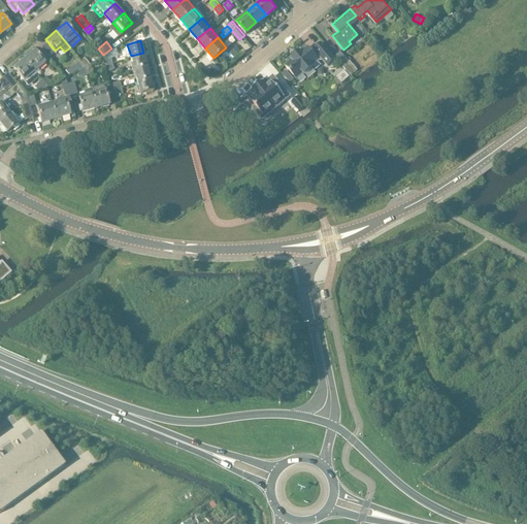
[(327,63),(334,57),(321,41),(314,47),(315,47),(311,50),(307,44),(300,51),(299,48),(297,51),(297,52),(293,55),(293,54),(291,56),(292,57),(285,63),(296,76),(302,70),(304,71),(306,70),(306,71),(311,67),(310,66),(313,65),(311,63),(318,58),(318,57),(320,55),(327,63)]
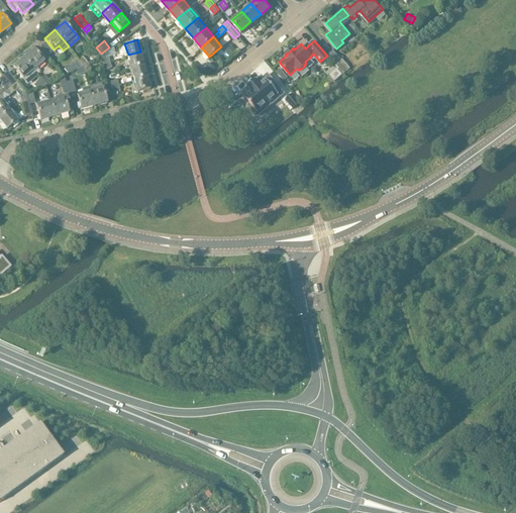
[(226,48),(230,54),(236,48),(232,43),(226,48)]
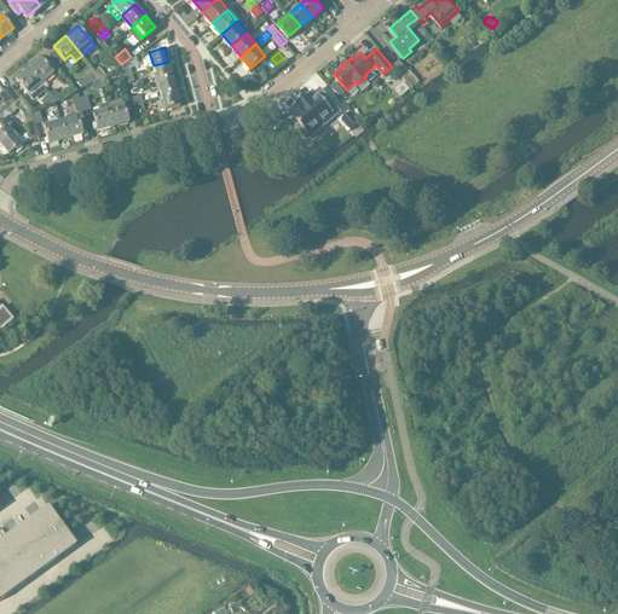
[(51,69),(56,65),(46,53),(41,57),(40,56),(28,67),(40,81),(52,70),(51,69)]
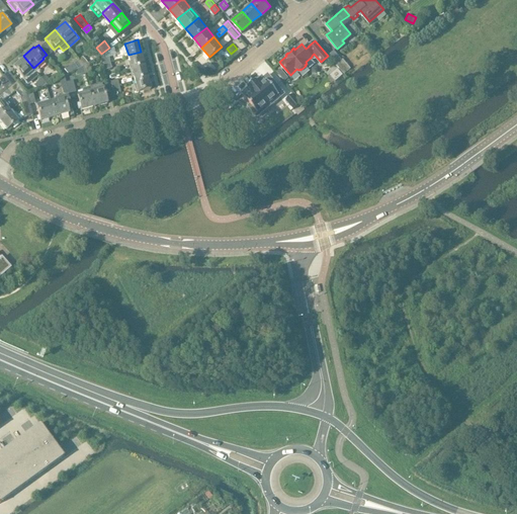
[(132,67),(144,63),(141,52),(128,55),(132,67)]
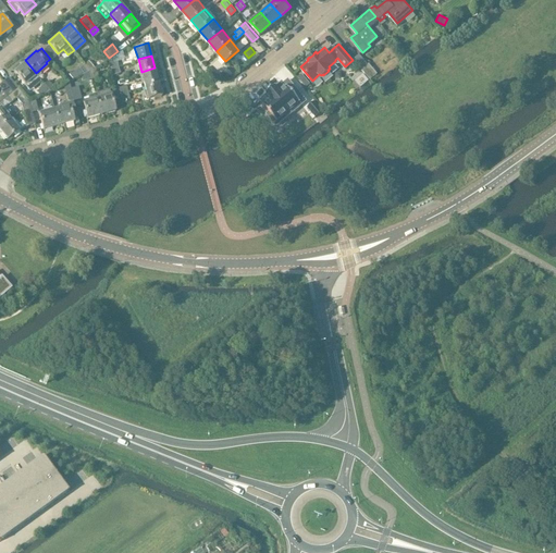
[(96,64),(95,64),(89,58),(85,62),(89,68),(96,64)]
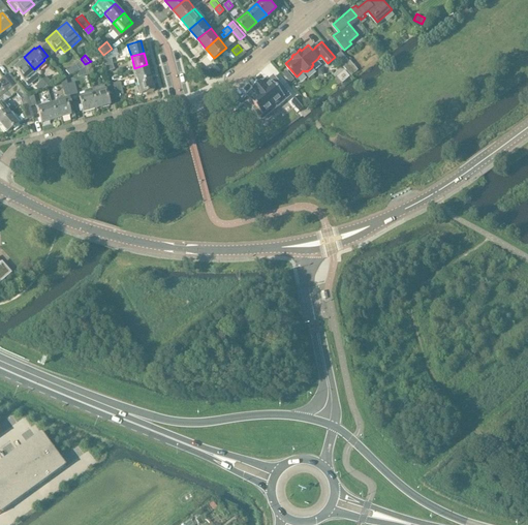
[(24,78),(34,69),(24,57),(13,66),(24,78)]
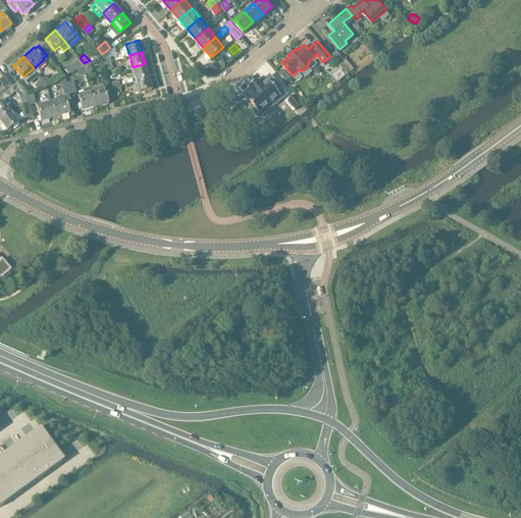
[(347,71),(354,66),(346,57),(339,62),(347,71)]
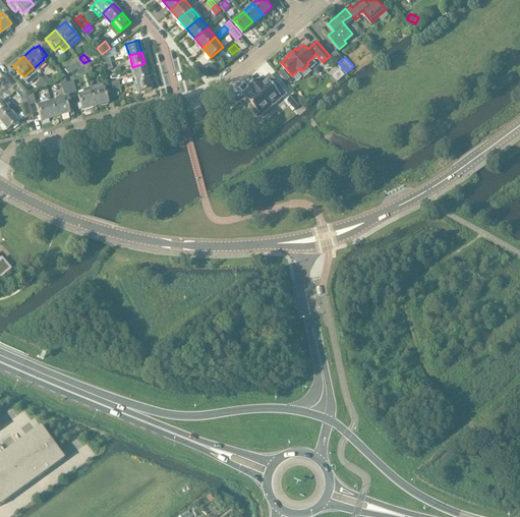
[(78,66),(83,63),(79,58),(72,63),(76,68),(78,66)]
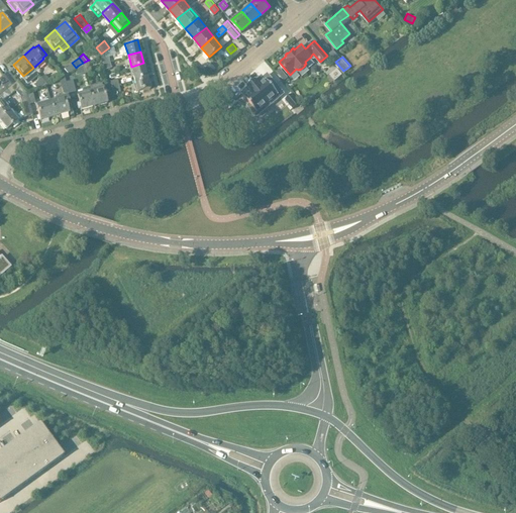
[(134,78),(146,75),(143,63),(131,67),(134,78)]
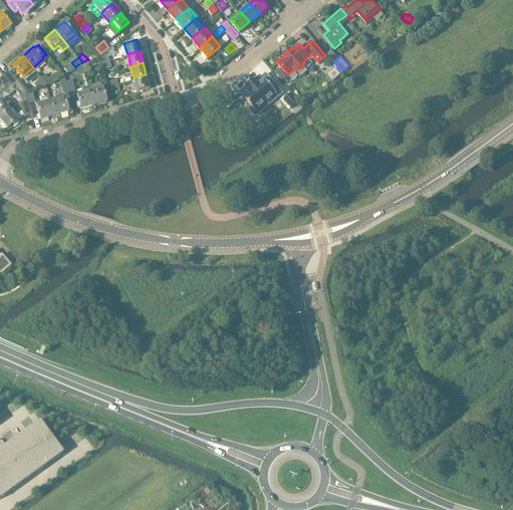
[(11,81),(16,77),(8,67),(3,71),(11,81)]
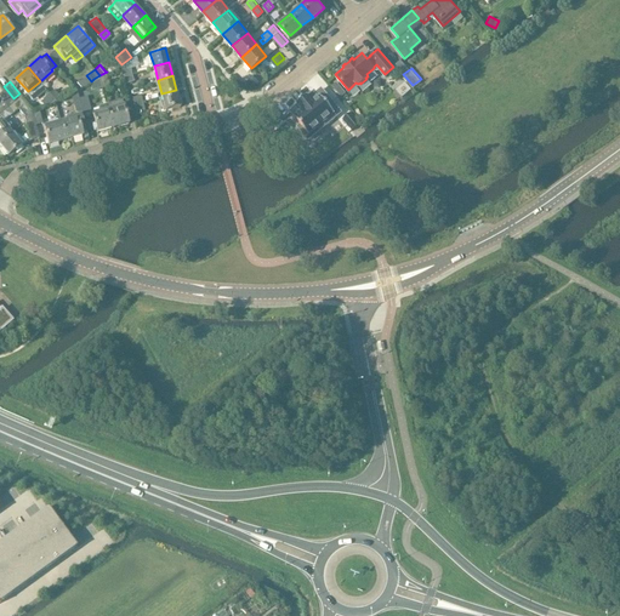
[(0,109),(7,103),(13,98),(4,86),(0,90),(0,93),(3,97),(0,100),(0,109)]
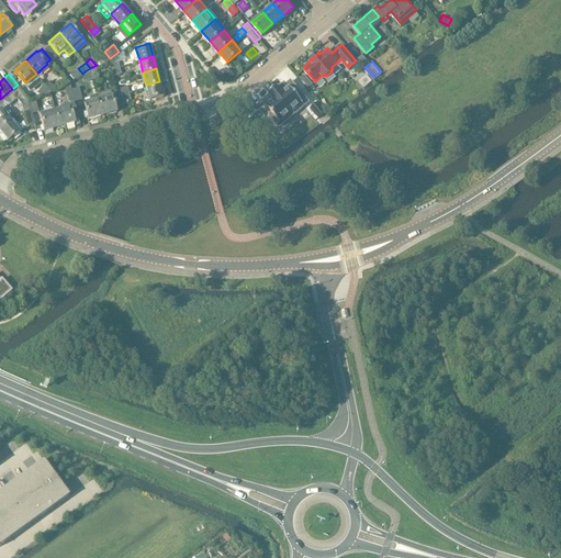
[(51,79),(45,84),(51,90),(57,87),(51,79)]
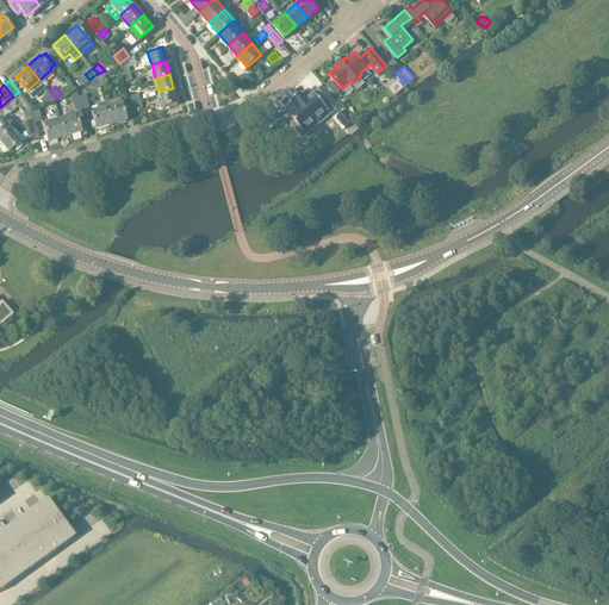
[(162,106),(176,103),(173,88),(159,92),(162,106)]
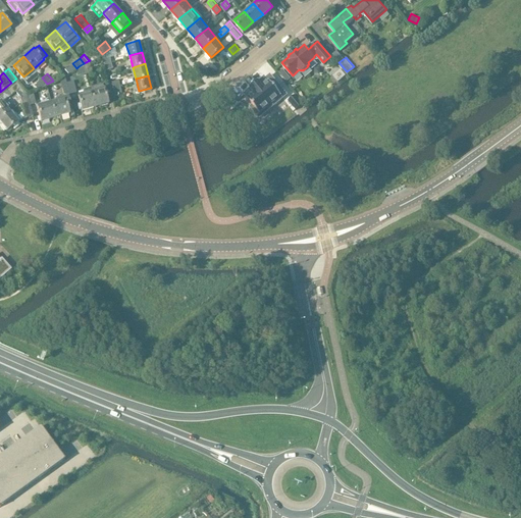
[(254,83),(244,91),(258,108),(260,111),(269,104),(275,99),(277,101),(284,95),(268,75),(260,82),(258,80),(254,83)]
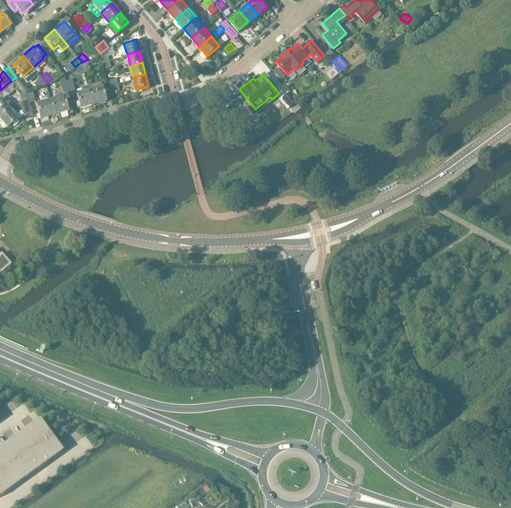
[(36,79),(34,81),(38,86),(39,85),(40,85),(46,82),(41,76),(36,79)]
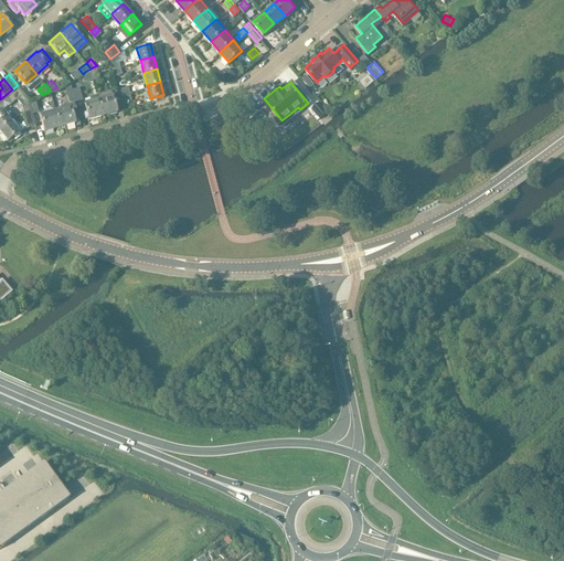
[(11,99),(22,91),(18,85),(12,90),(7,94),(11,99)]
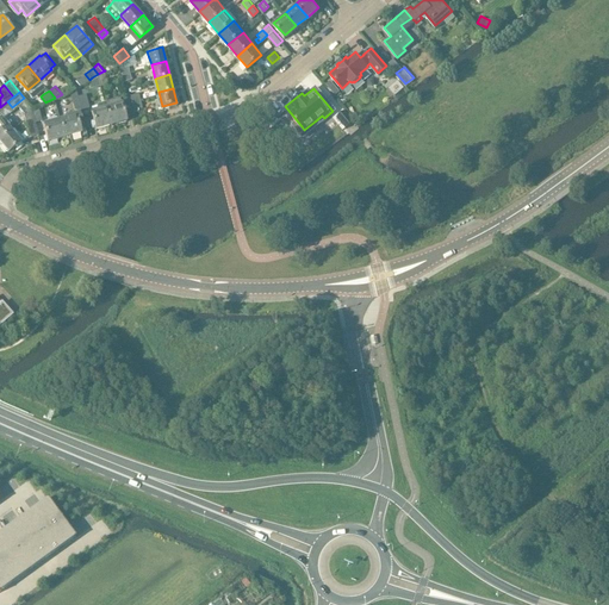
[(82,106),(88,105),(85,92),(79,94),(82,106)]
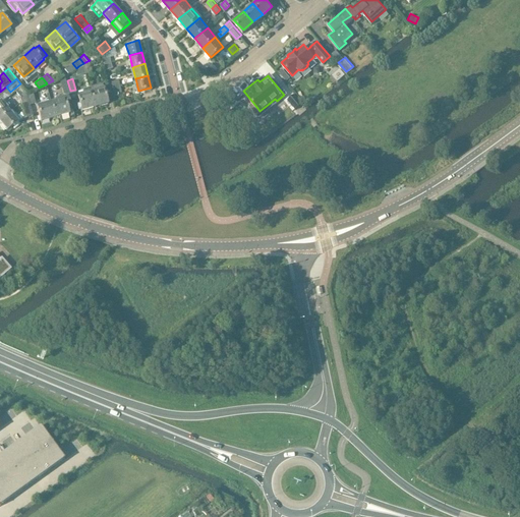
[(102,81),(90,84),(91,90),(95,104),(108,101),(104,85),(102,81)]
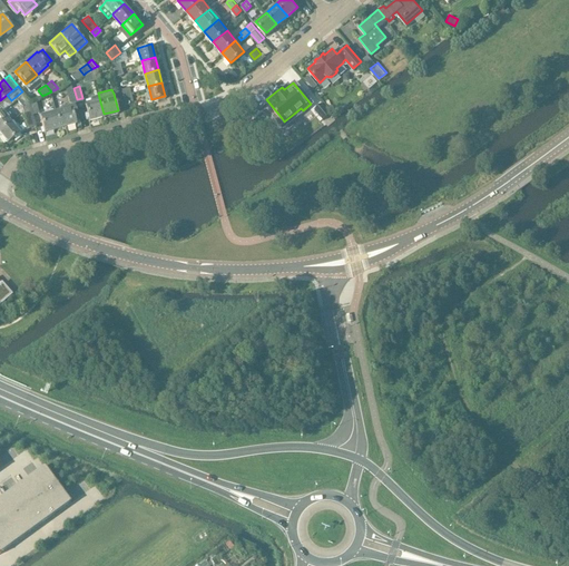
[(51,93),(43,95),(46,103),(54,100),(51,93)]
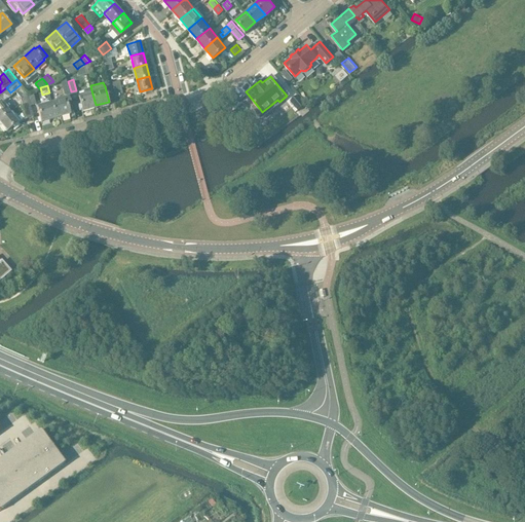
[(80,101),(78,102),(79,108),(81,107),(82,109),(96,105),(91,90),(90,85),(84,87),(85,91),(78,94),(80,101)]
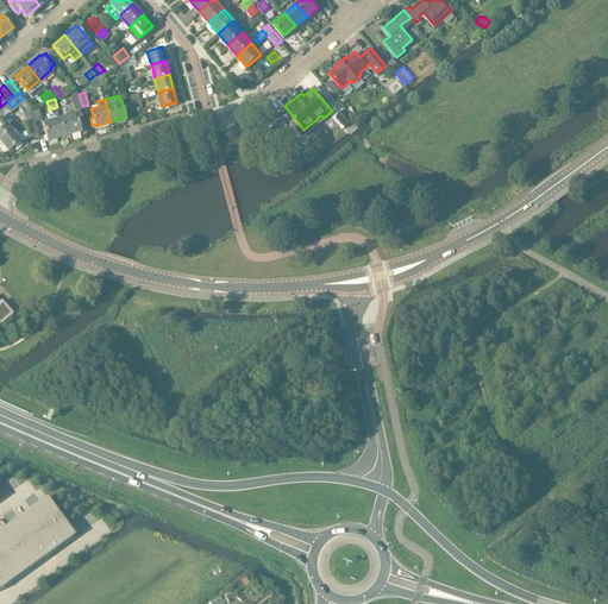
[(353,119),(344,108),(337,114),(346,125),(353,119)]
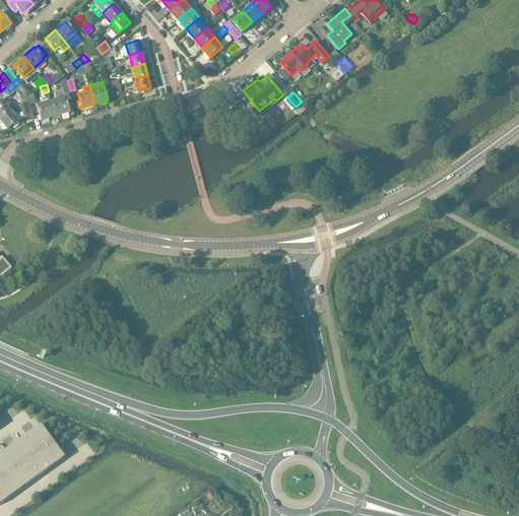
[(67,104),(70,103),(67,93),(51,99),(51,100),(55,115),(69,111),(67,104)]
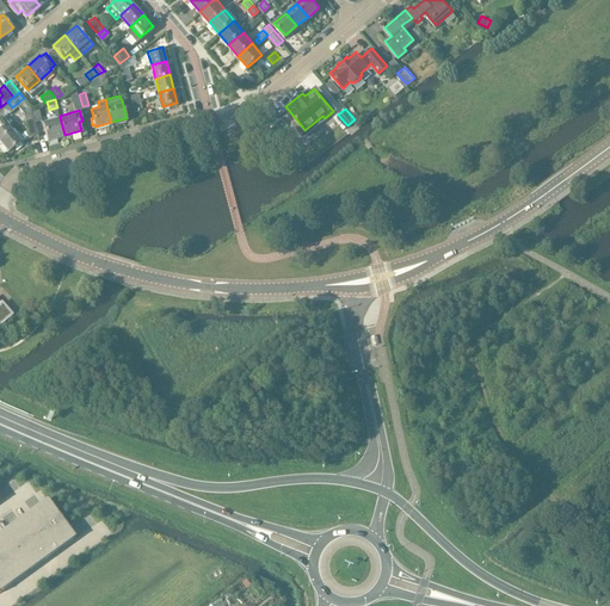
[(0,136),(11,128),(0,116),(0,136)]
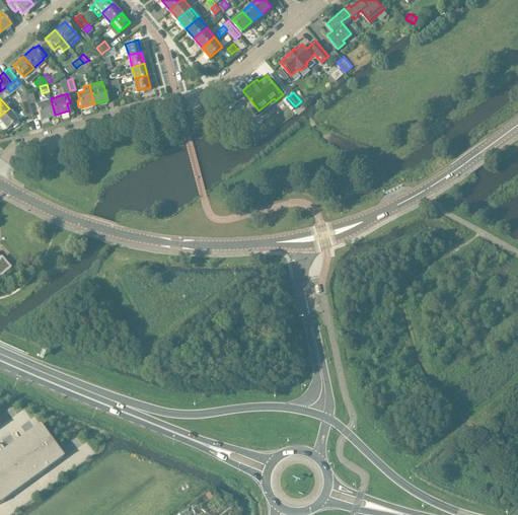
[(25,114),(32,112),(28,98),(22,100),(25,114)]
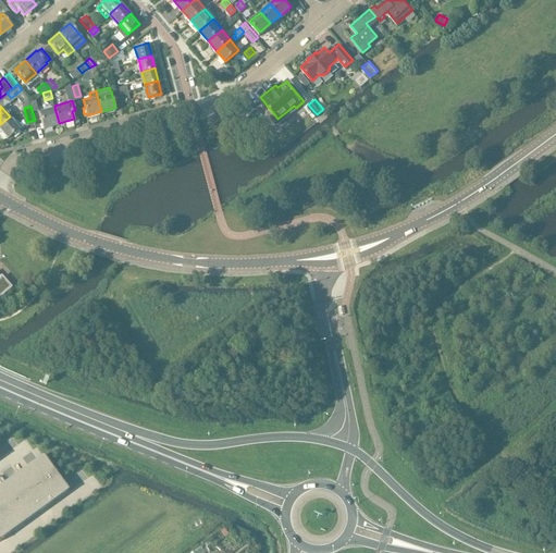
[(44,127),(59,123),(54,107),(39,111),(44,127)]
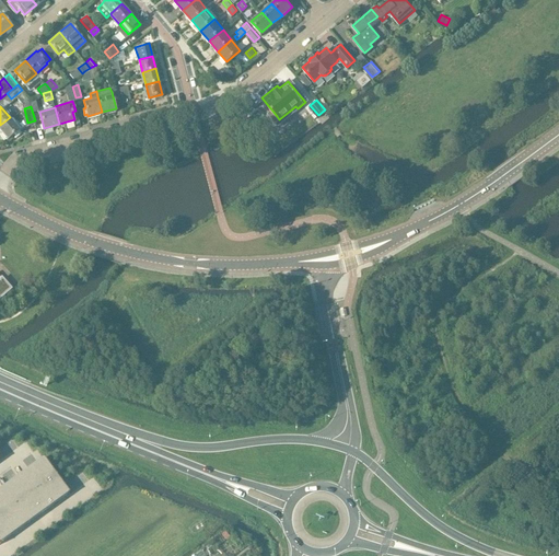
[(21,130),(19,128),(10,117),(0,125),(0,129),(7,138),(13,132),(14,135),(21,130)]
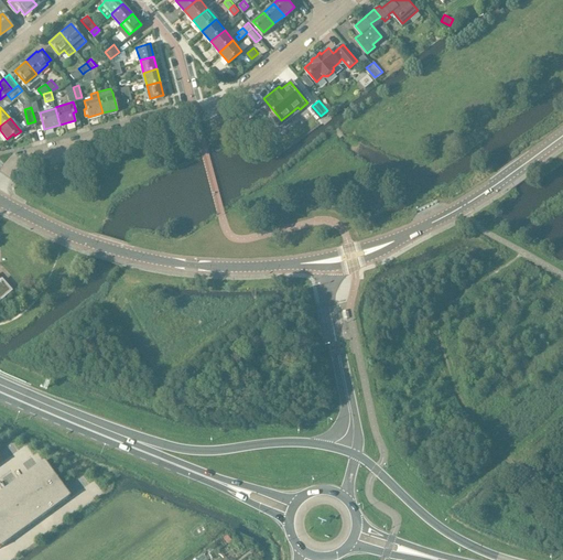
[(0,298),(11,288),(0,276),(0,298)]
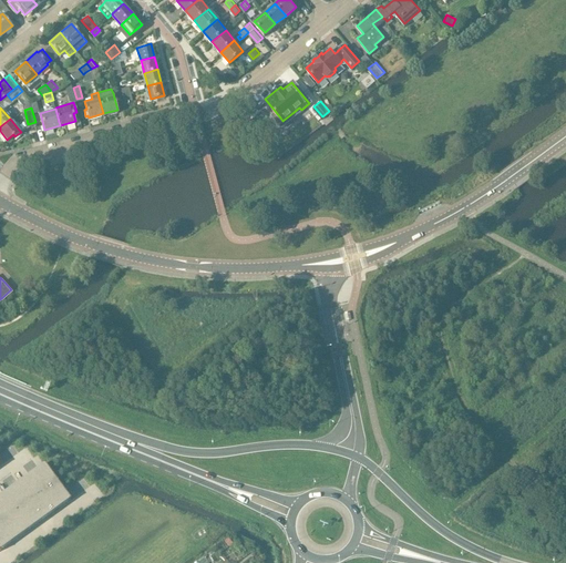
[(44,461),(0,493),(0,548),(70,497),(44,461)]
